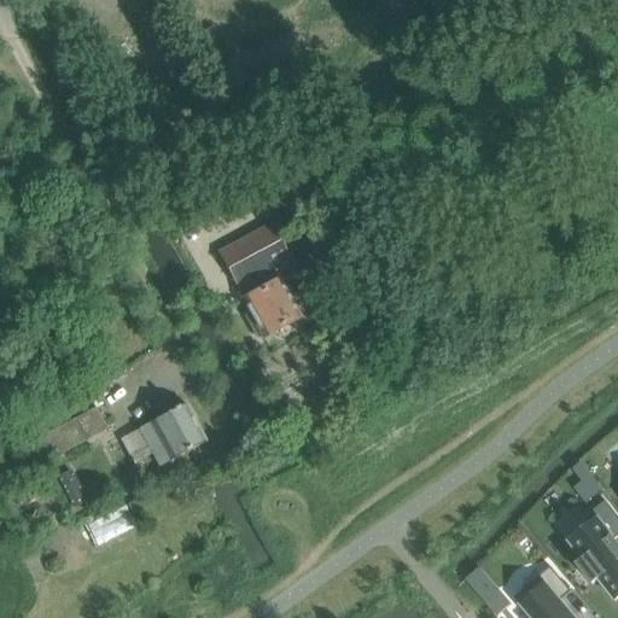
[(277,267),(290,258),(272,225),(219,252),(255,320),(264,337),(298,318),(274,274),(279,272),(277,267)]
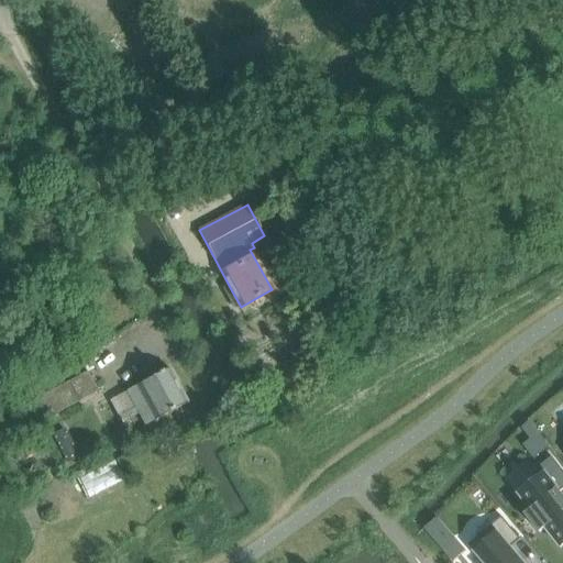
[(187,404),(167,368),(127,392),(127,393),(111,401),(122,421),(139,412),(145,426),(187,404)]
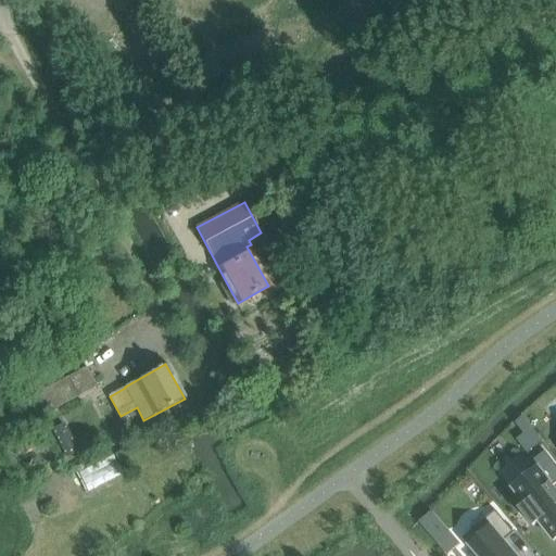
[(87,369),(37,396),(47,414),(97,387),(87,369)]
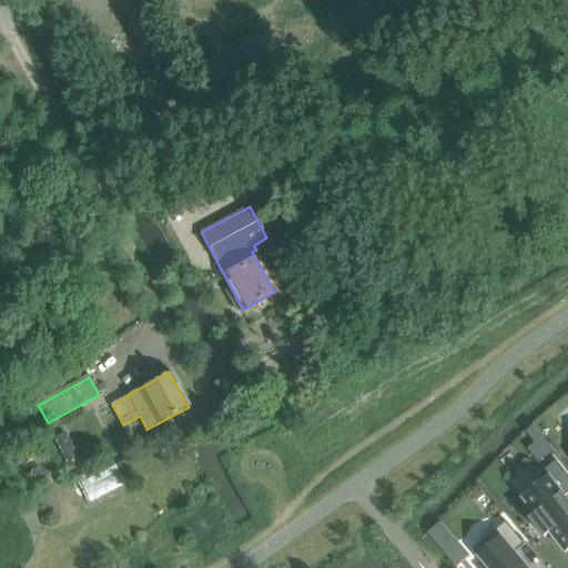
[(534,425),(526,433),(535,444),(544,437),(536,427),(534,425)]
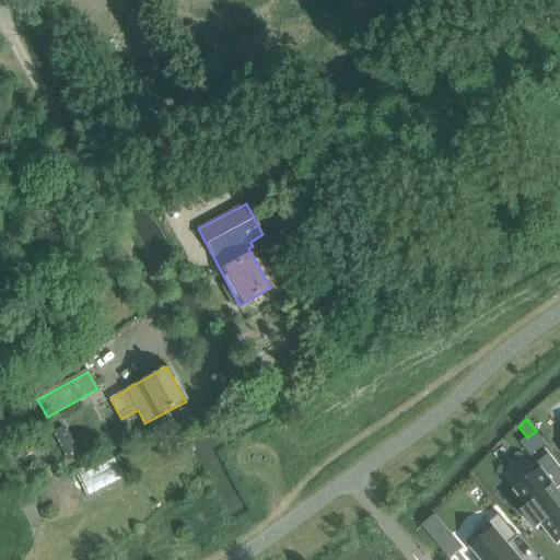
[(130,467),(124,455),(117,458),(124,470),(130,467)]
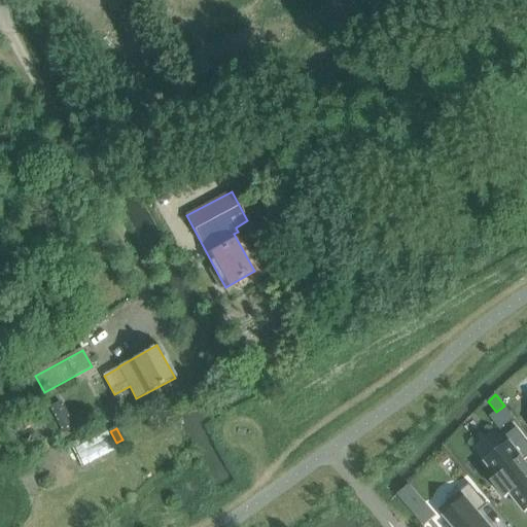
[(526,458),(526,441),(517,428),(498,443),(503,449),(486,463),(498,479),(492,483),(505,499),(512,495),(525,513),(526,510),(526,464),(524,461),(526,458)]
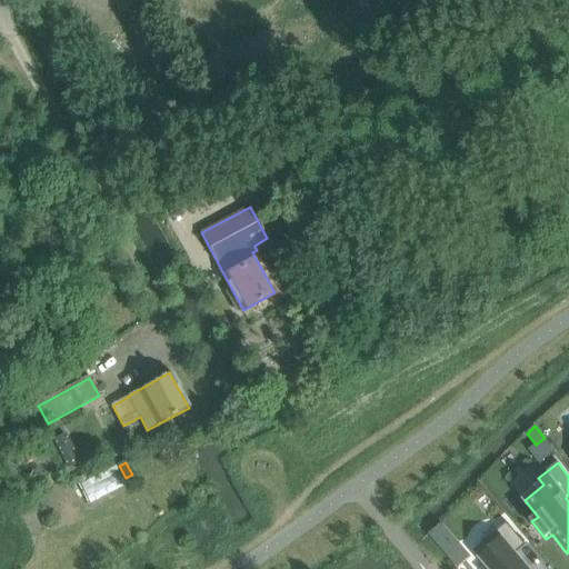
[(527,568),(516,556),(527,546),(507,523),(495,533),(496,535),(476,552),(489,568),(527,568)]
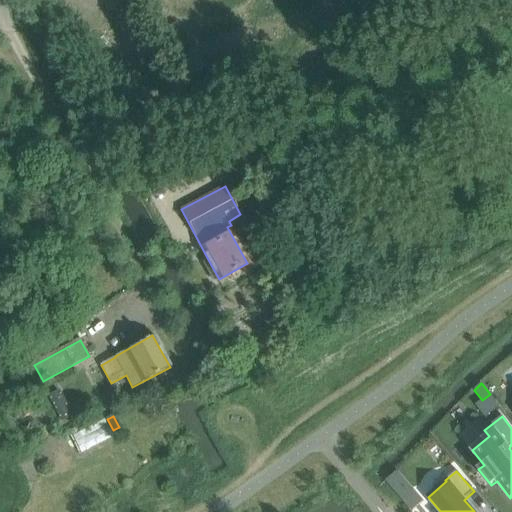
[(422,501),(397,472),(387,482),(411,511),(422,501)]
